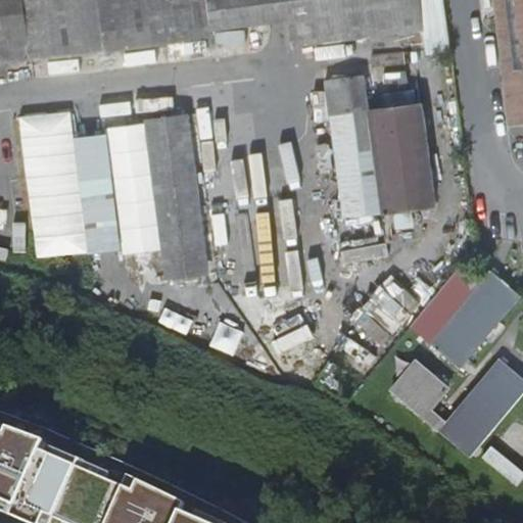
[(419,0),(0,0),(0,62),(205,34),(205,28),(289,16),(292,44),(422,27),(419,0)]
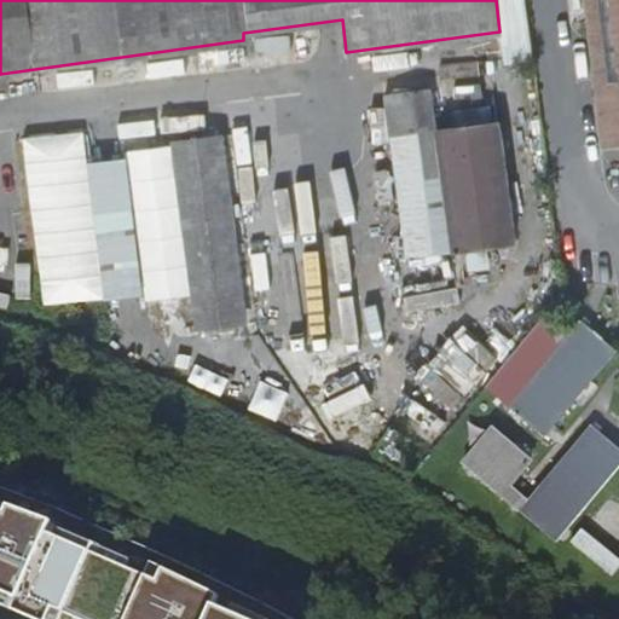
[(618,0),(591,0),(611,145),(618,144),(618,0)]
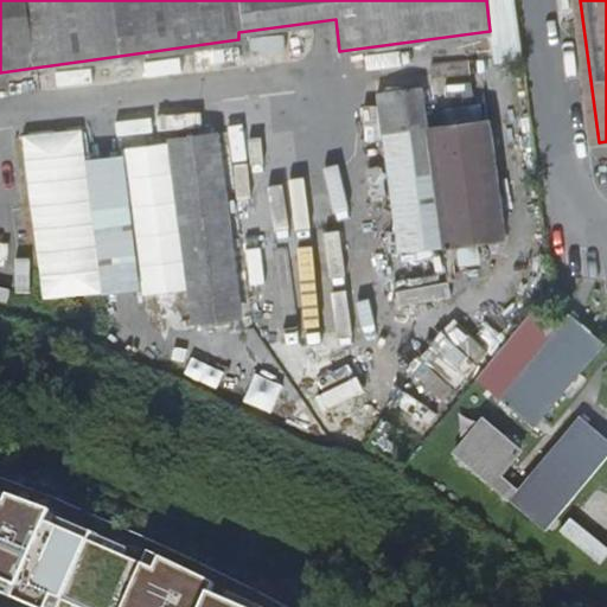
[(504,237),(490,120),(445,126),(427,129),(421,85),(375,91),(395,251),(442,246),(445,262),(483,257),(481,241),(504,237)]
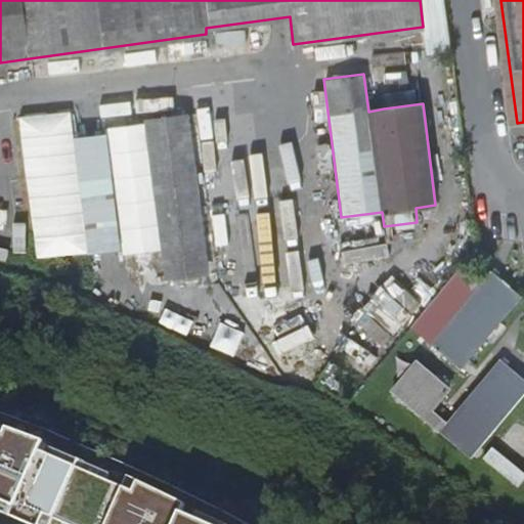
[(384,108),(423,103),(419,76),(380,80),(384,108)]
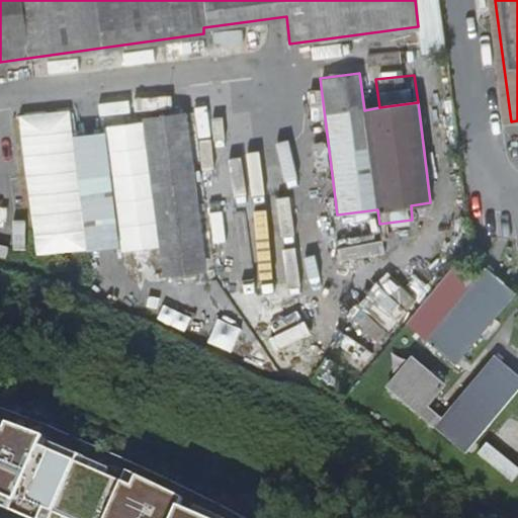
[(35,258),(87,251),(73,137),(70,111),(18,117),(35,258)]
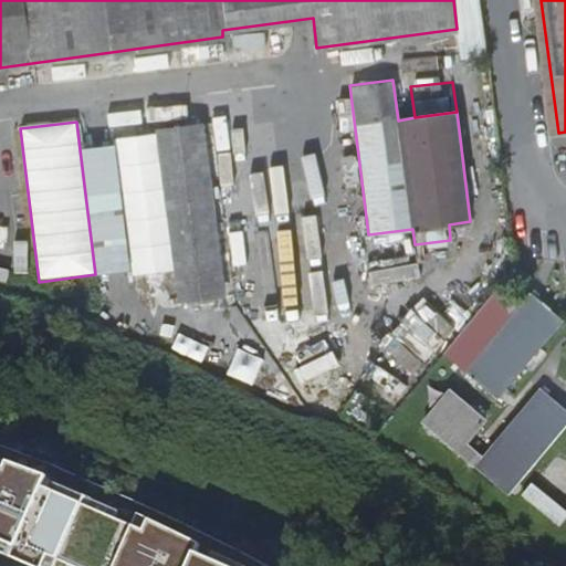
[(205,124),(156,129),(157,133),(174,271),(178,304),(226,299),(205,124)]
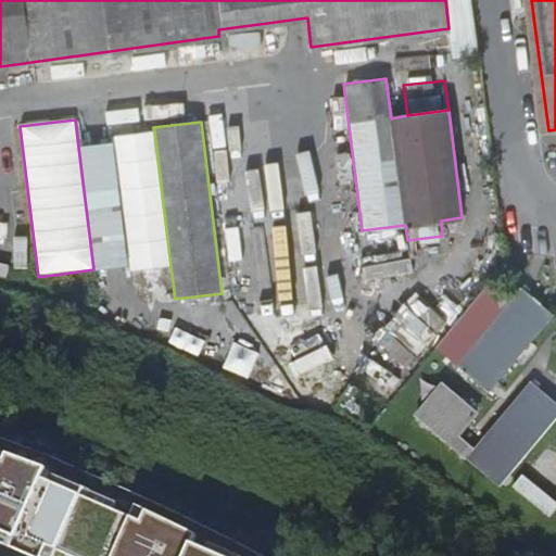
[(171,266),(154,130),(113,136),(114,142),(129,265),(129,272),(171,266)]
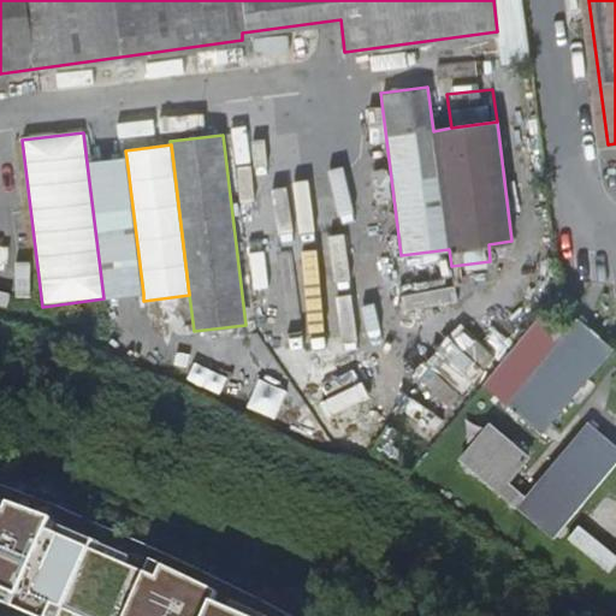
[(104,298),(143,294),(126,158),(87,163),(104,298)]
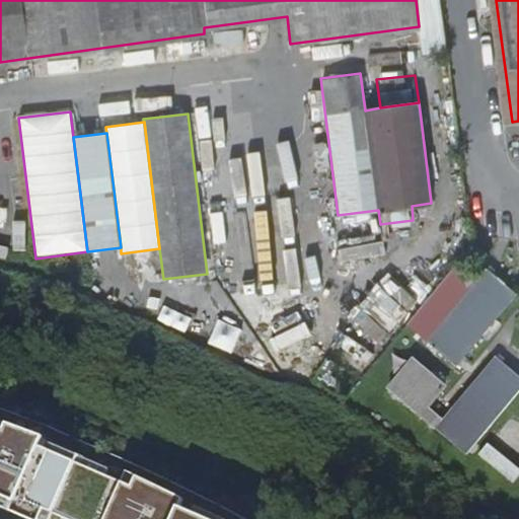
[(518,294),(495,273),(490,269),(472,288),(453,272),(408,323),(457,367),(518,297),(518,294)]
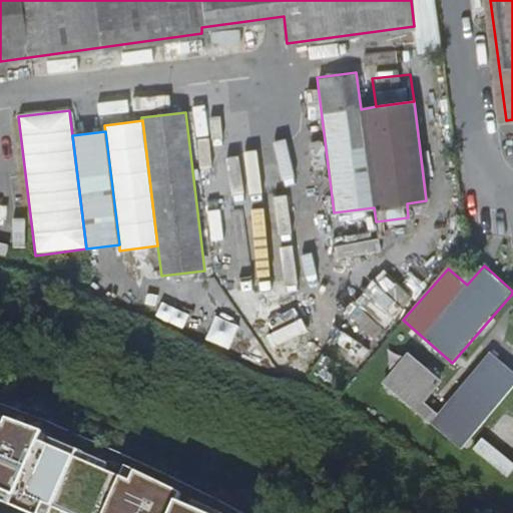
[(345,313),(374,341),(404,310),(375,282),(345,313)]
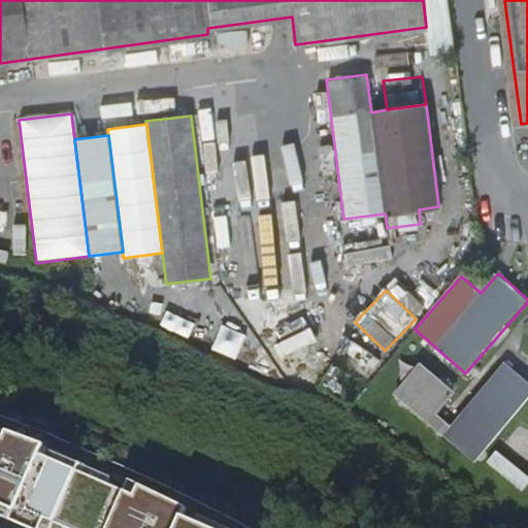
[(189,337),(194,324),(166,312),(161,326),(189,337)]
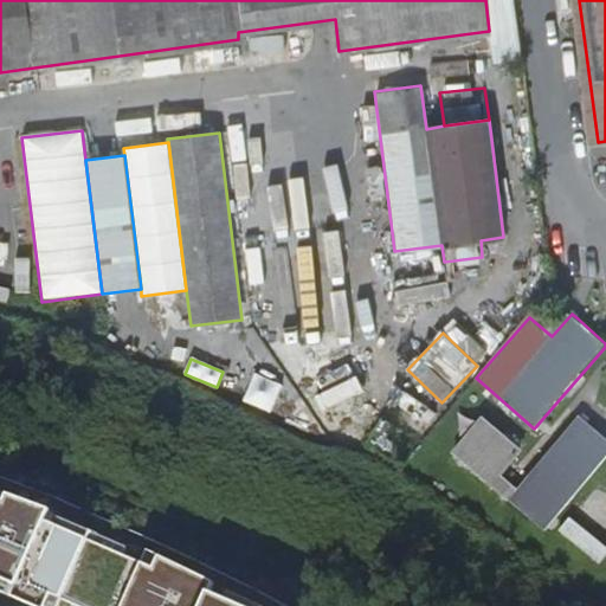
[(245,404),(272,413),(282,385),(255,375),(245,404)]
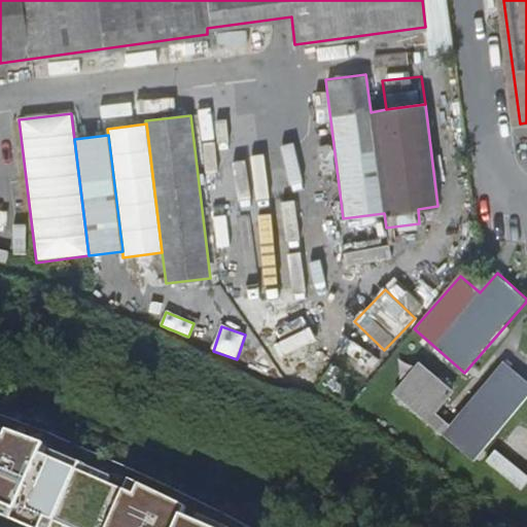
[(526,399),(526,385),(502,364),(449,428),(436,416),(452,397),(419,369),(394,399),(473,464),(526,399)]
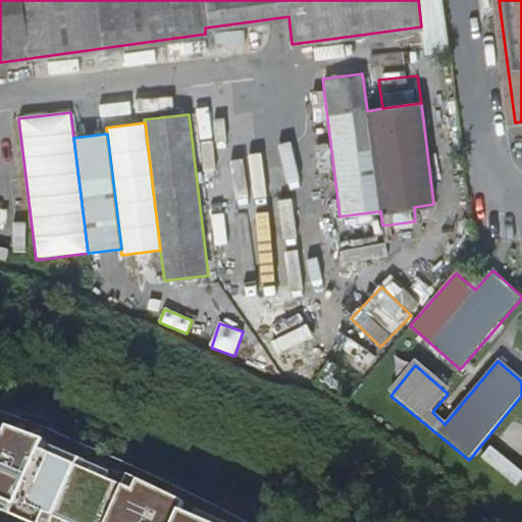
[(0,510),(27,521),(209,521),(184,511),(188,503),(139,479),(134,489),(42,450),(46,440),(9,427),(6,433),(0,431),(0,510)]
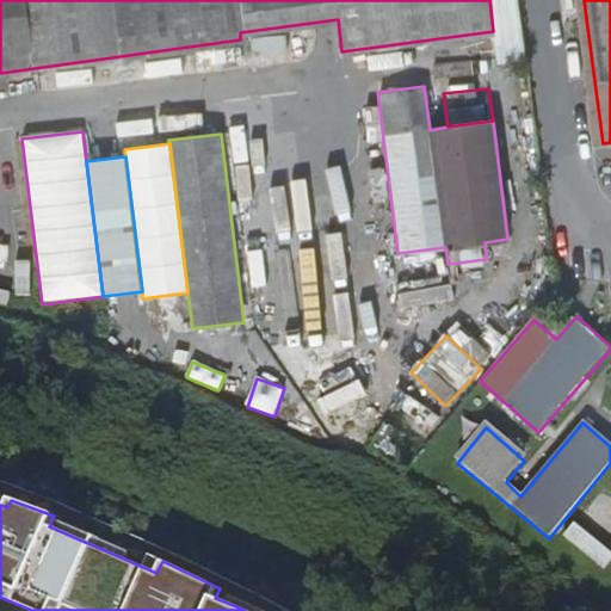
[(610,549),(572,525),(563,539),(606,567),(610,560),(610,549)]
